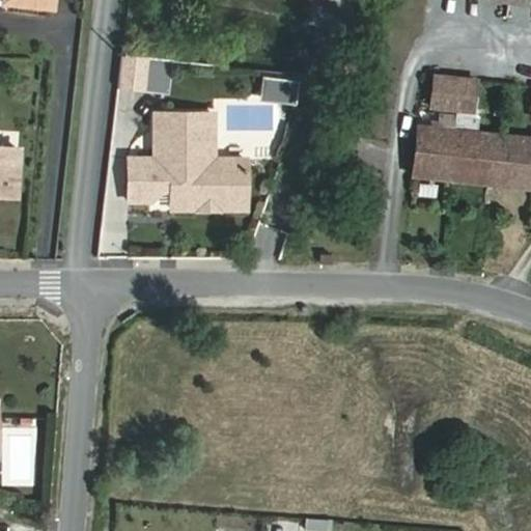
[(52,9),(53,0),(40,0),(39,7),(52,9)]
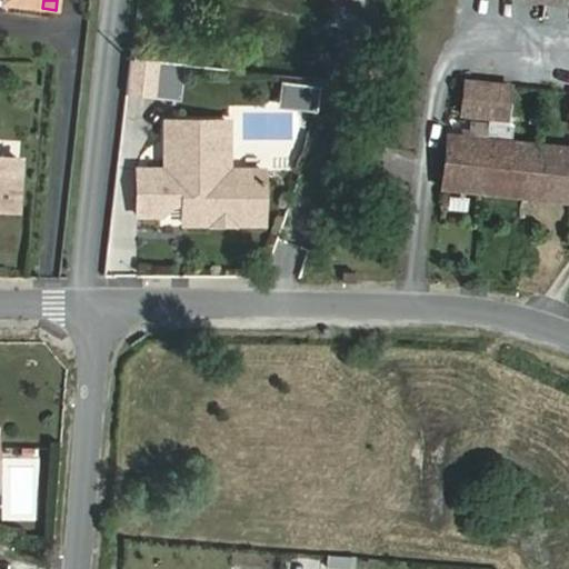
[(153,95),(157,61),(129,58),(126,91),(153,95)]
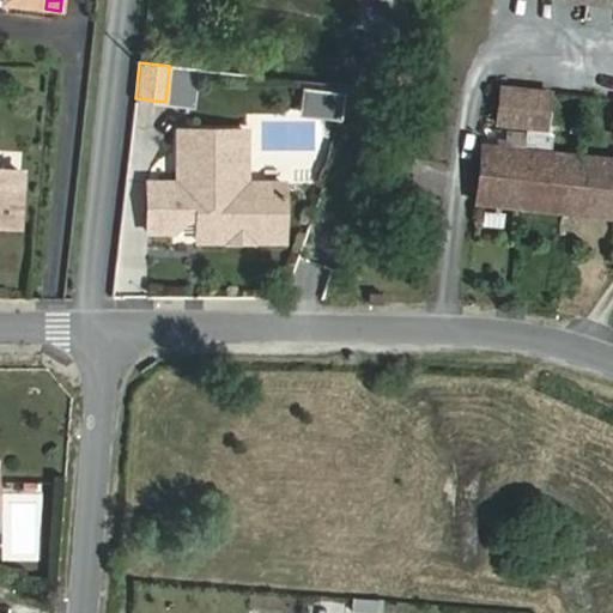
[(193,104),(195,70),(174,67),(171,103),(193,104)]
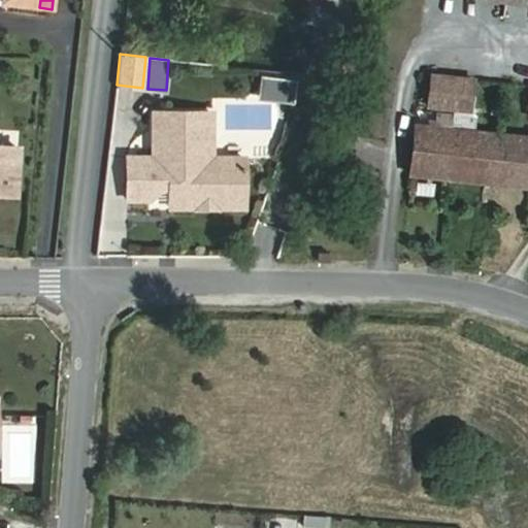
[(469,110),(472,79),(431,74),(427,105),(469,110)]
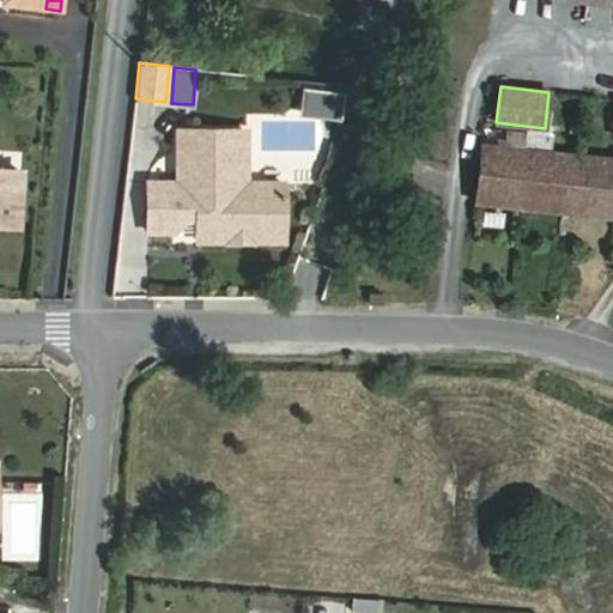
[(343,93),(305,91),(303,114),(340,116),(343,93)]
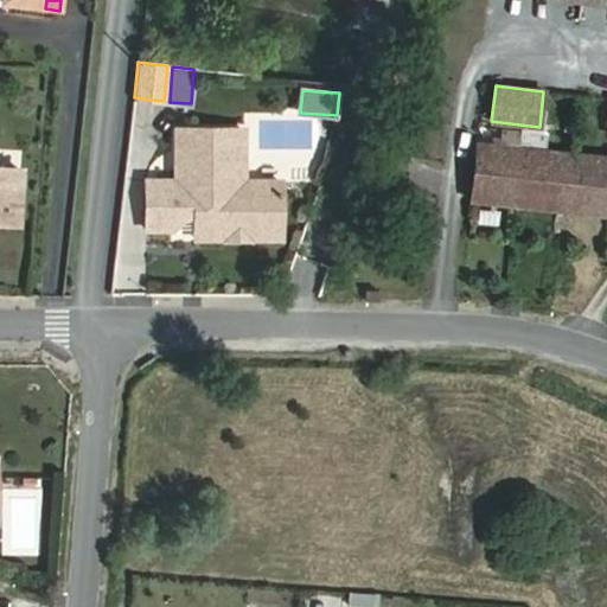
[(145,179),(145,228),(171,227),(183,215),(184,209),(193,209),(193,229),(279,229),(279,179),(242,179),(241,127),(174,127),(174,179),(145,179)]
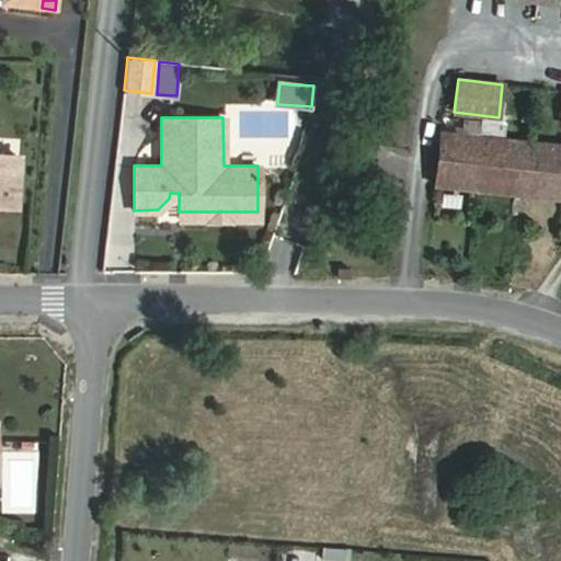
[(560,197),(560,146),(441,134),(434,184),(560,197)]
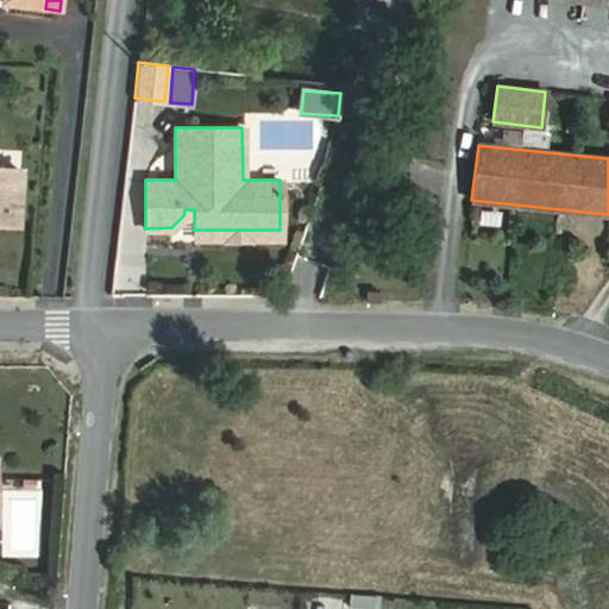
[(0,225),(17,226),(20,171),(0,169),(0,225)]
